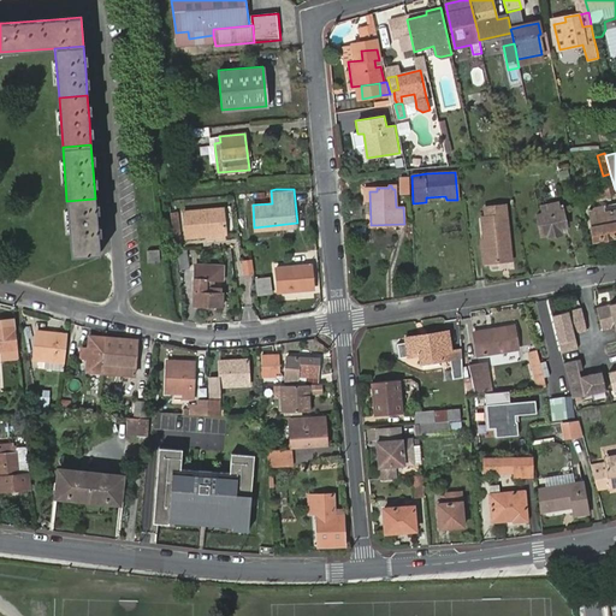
[(95,199),(66,201),(71,256),(99,254),(96,221),(95,199)]
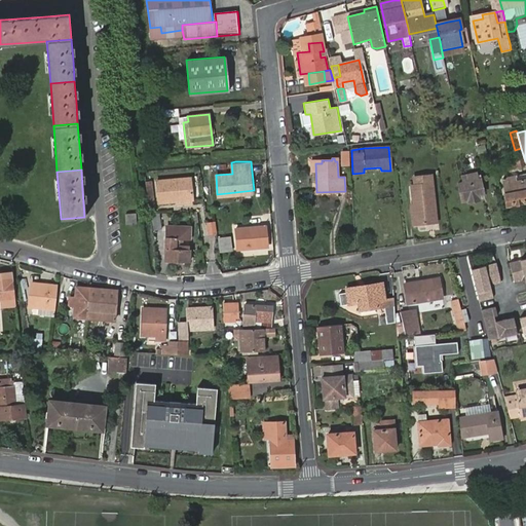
[(456,184),(460,201),(466,199),(467,202),(478,199),(477,194),(482,193),(479,179),(476,179),(475,173),(459,177),(461,183),(456,184)]
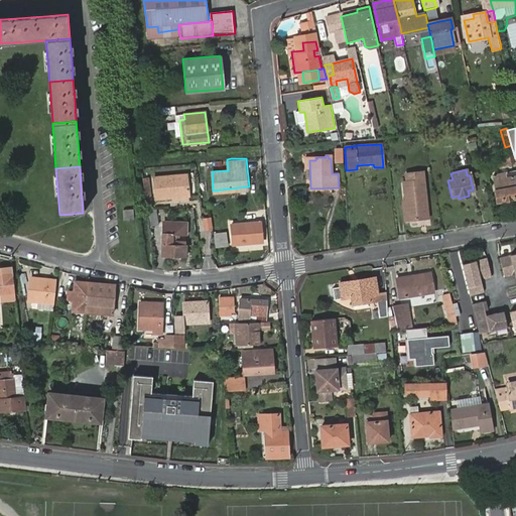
[(515,170),(501,173),(501,175),(503,177),(506,177),(506,178),(515,175),(515,170)]
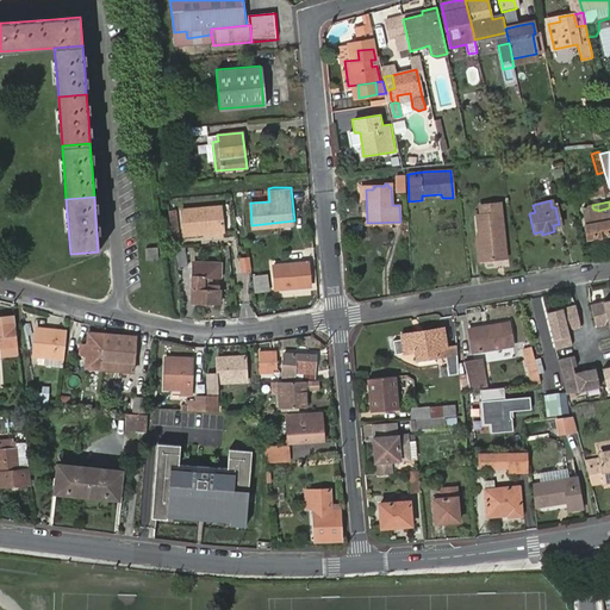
[(477,216),(479,240),(481,240),(484,261),(505,259),(499,204),(479,206),(480,216),(477,216)]
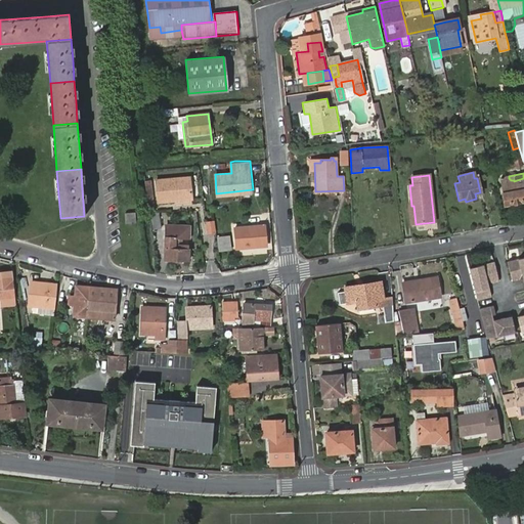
[(174,200),(190,199),(188,176),(156,179),(157,202),(174,200)]
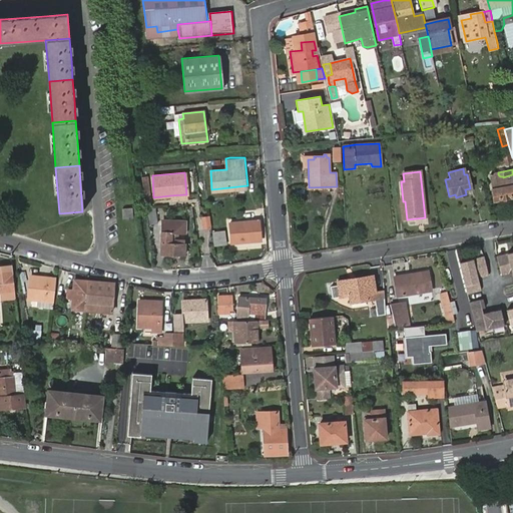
[(498,174),(498,172),(489,174),(492,188),(491,188),(494,200),(498,199),(499,201),(512,198),(512,197),(512,196),(512,174),(503,177),(503,176),(500,176),(498,174)]
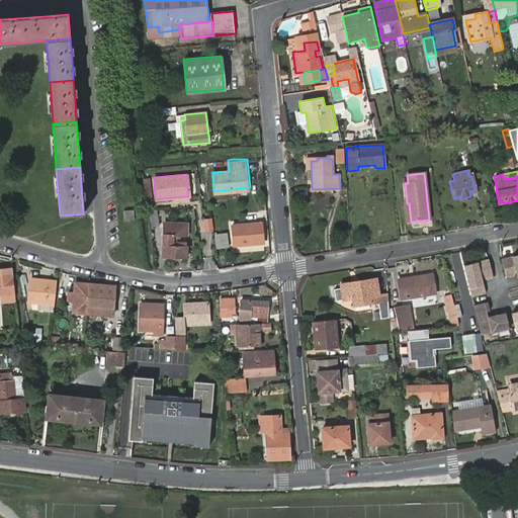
[(123,209),(124,221),(134,220),(133,209),(123,209)]
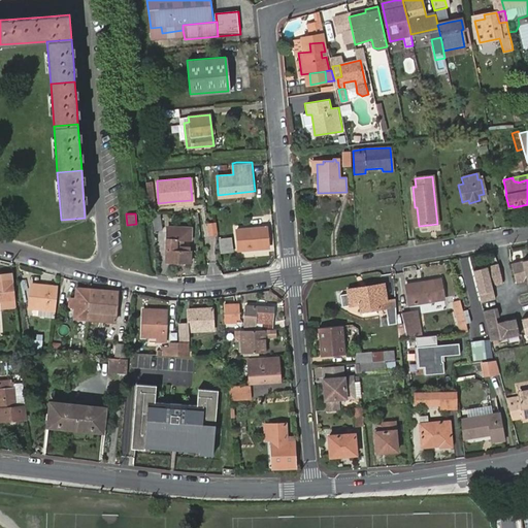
[(154,215),(151,215),(154,231),(162,229),(160,213),(154,215)]
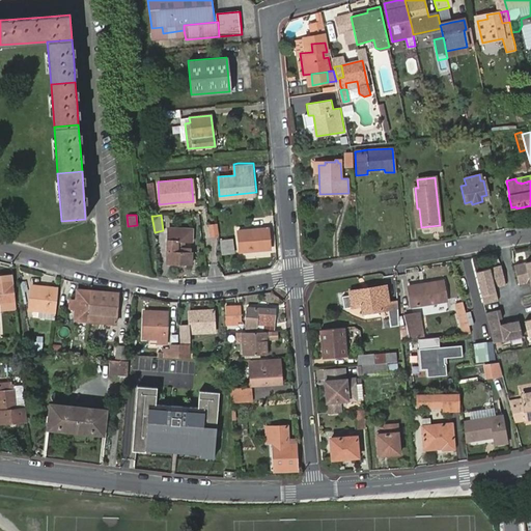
[(218,223),(208,224),(210,239),(220,238),(218,223)]
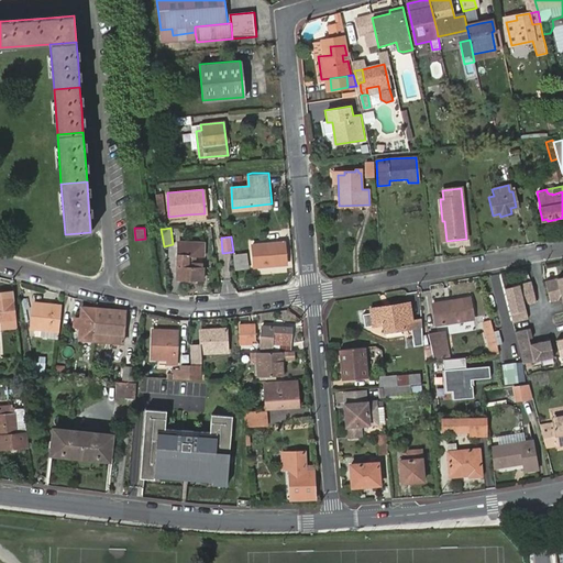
[(285,240),(252,243),(254,266),(287,264),(285,240)]
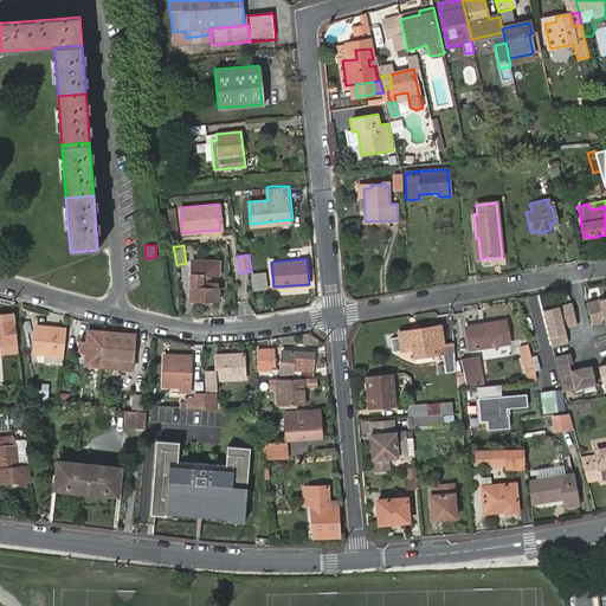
[(219,260),(191,259),(189,300),(218,302),(219,287),(218,282),(207,281),(207,275),(218,276),(219,260)]
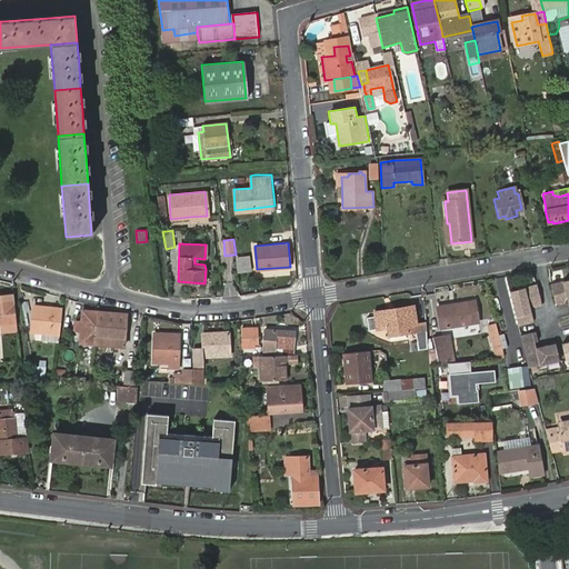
[(248,255),(237,256),(239,272),(250,271),(248,255)]
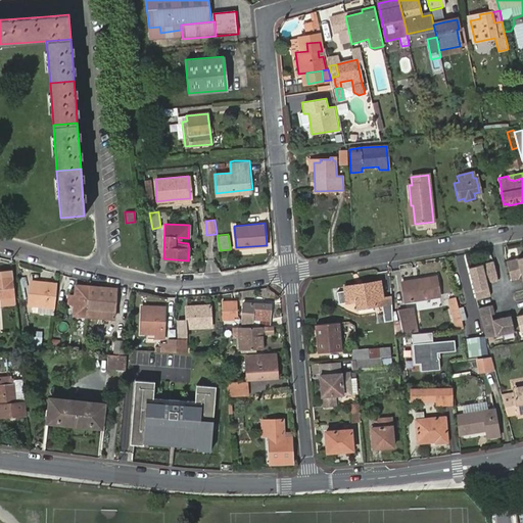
[(522,256),(504,262),(509,281),(517,279),(516,277),(519,276),(522,288),(522,256)]
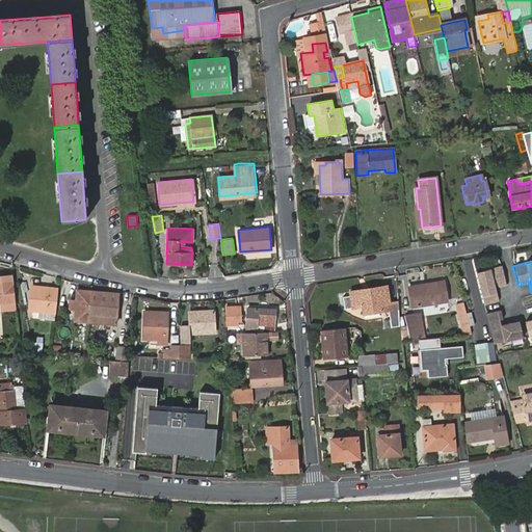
[(502,264),(474,271),(483,303),(500,299),(496,285),(499,284),(500,286),(507,284),(502,264)]
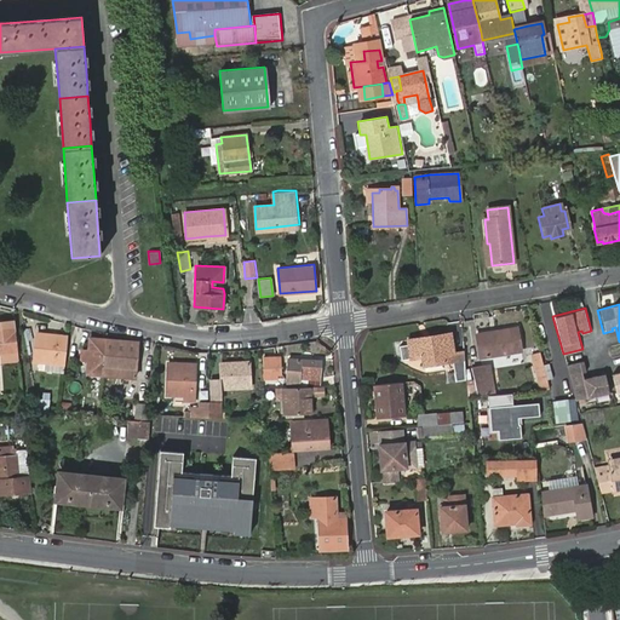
[(18,351),(15,320),(0,321),(0,354),(1,354),(18,351)]
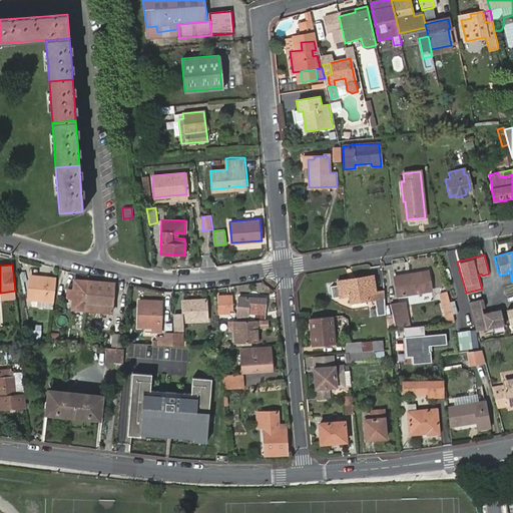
[(393,278),(397,297),(431,290),(428,271),(393,278)]
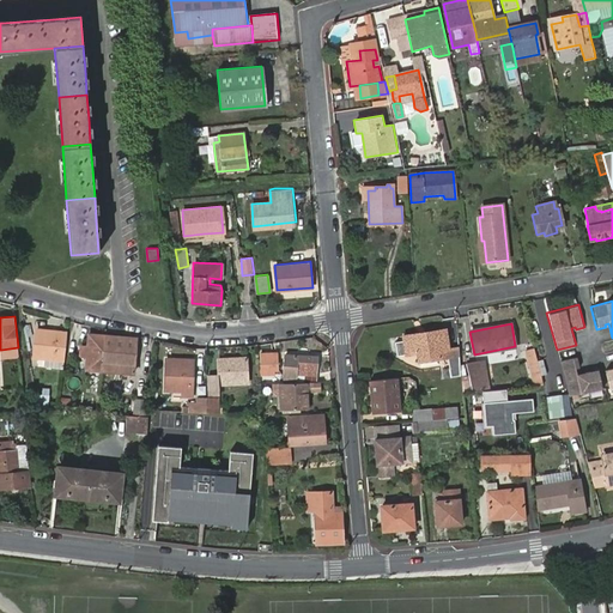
[(64,371),(68,333),(38,331),(35,359),(46,360),(46,369),(64,371)]
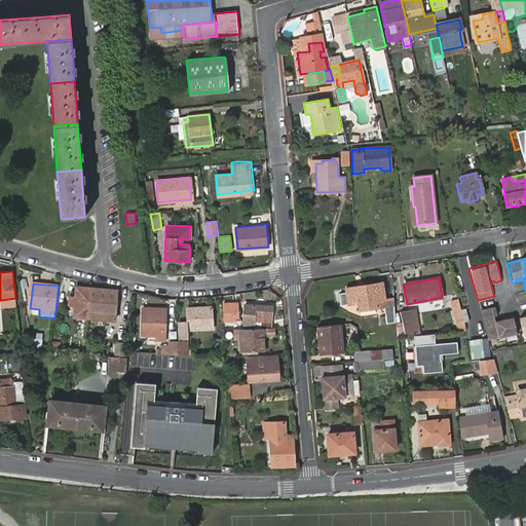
[(345,294),(348,307),(360,305),(361,311),(385,307),(386,316),(381,317),(381,326),(396,324),(393,299),(384,301),(381,284),(364,287),(365,291),(345,294)]
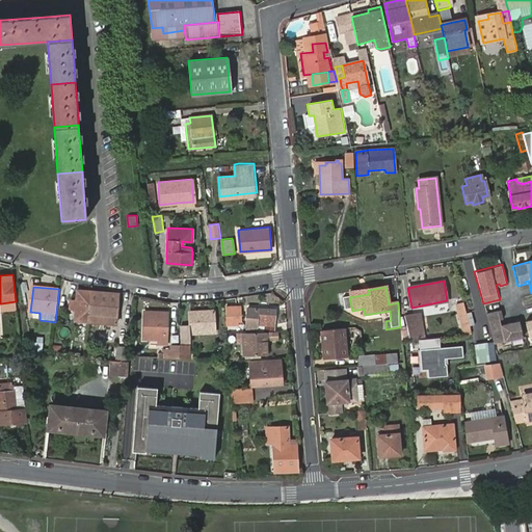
[(98,317),(114,318),(117,294),(77,289),(76,300),(71,300),(70,309),(75,310),(74,320),(97,322),(98,317)]
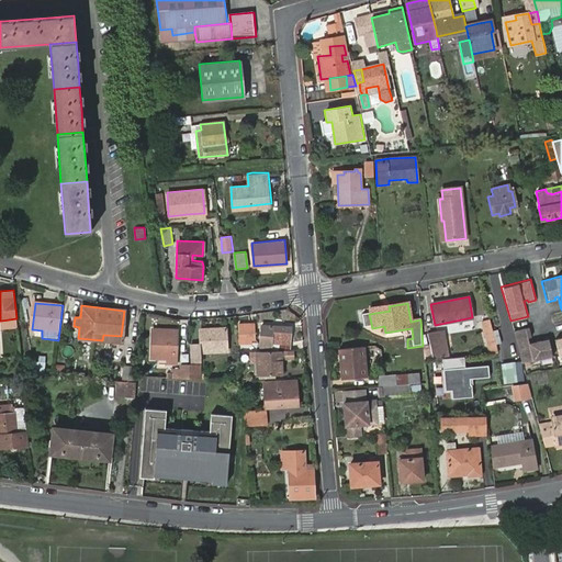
[(17,318),(1,321),(2,329),(17,327),(17,318)]
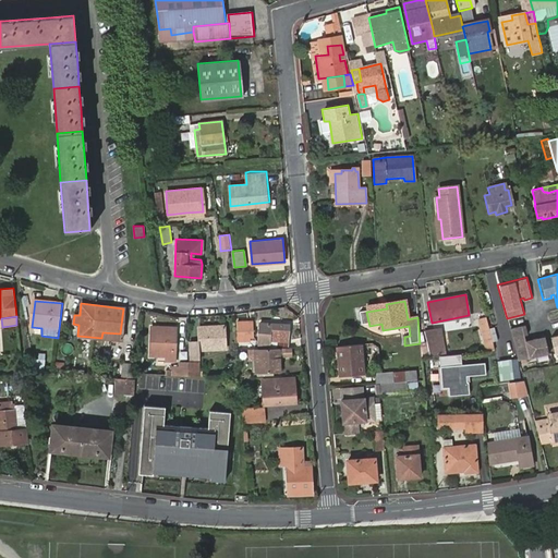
[(494,351),(485,317),(478,319),(486,351),(494,351)]
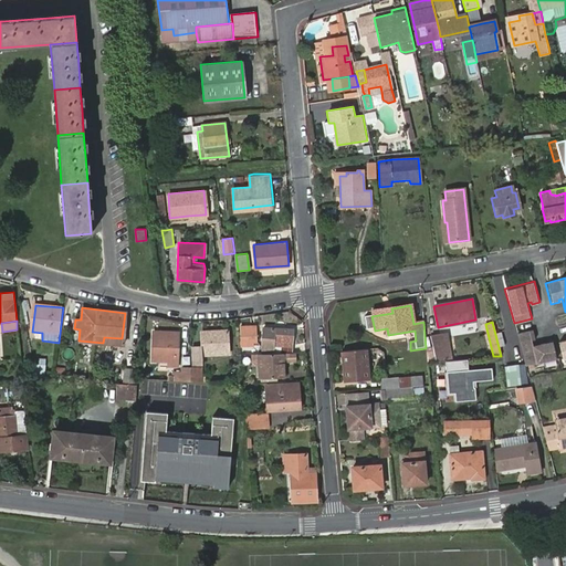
[(240,327),(241,344),(258,343),(258,327),(240,327)]
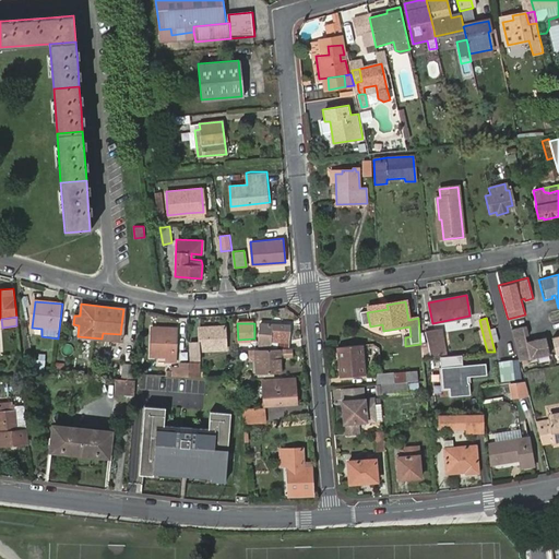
[(261,323),(259,342),(270,343),(270,339),(286,340),(288,324),(261,323)]
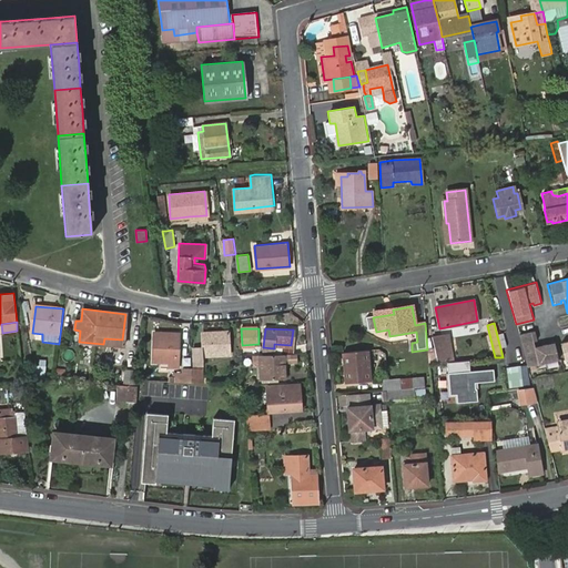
[(535,330),(519,333),(528,366),(559,359),(555,341),(535,345),(534,340),(538,340),(535,330)]
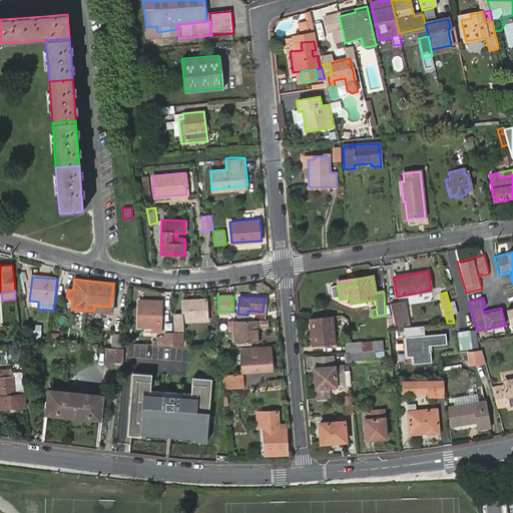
[(139,301),(138,327),(152,328),(152,332),(160,333),(161,302),(139,301)]
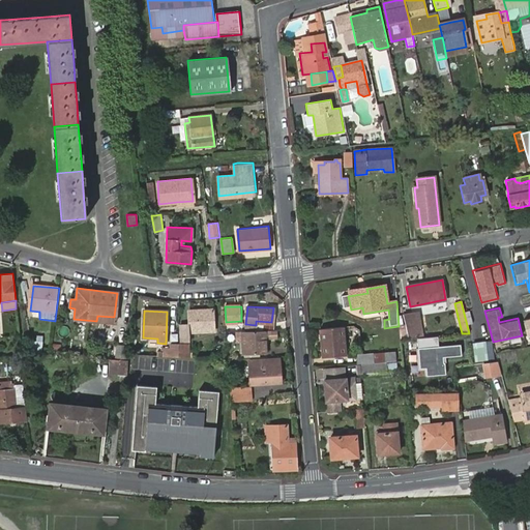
[(188,312),(189,332),(213,331),(212,311),(188,312)]
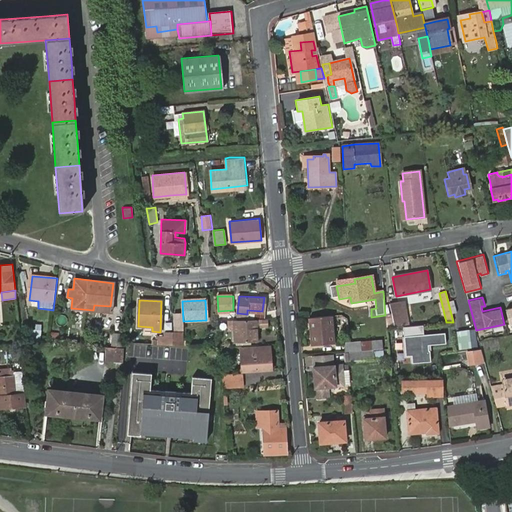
[(389,304),(394,328),(409,326),(405,301),(389,304)]
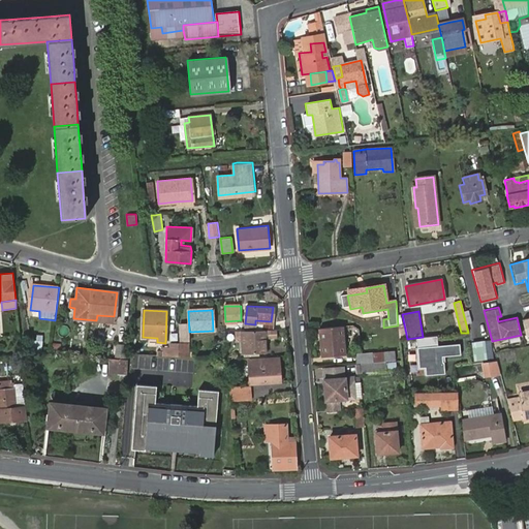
[(271,321),(255,320),(255,324),(254,331),(271,330),(271,321)]
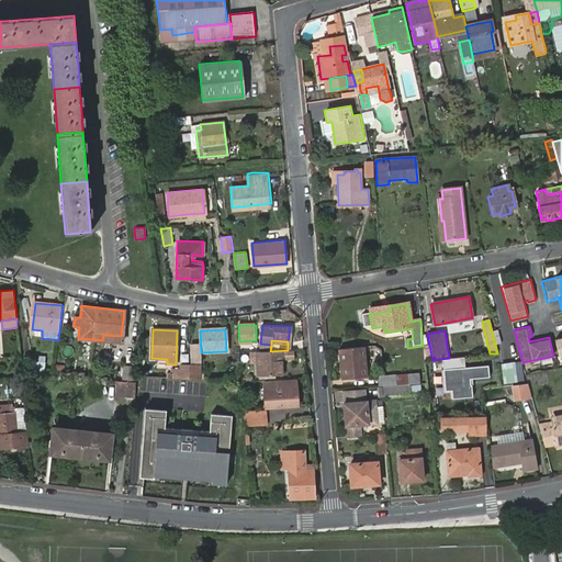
[(363,346),(338,348),(340,379),(366,377),(363,346)]
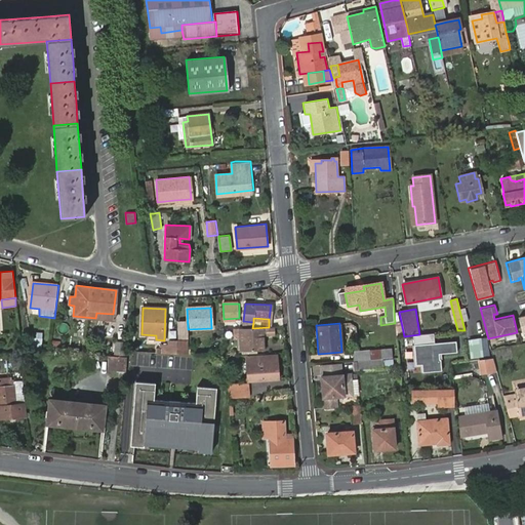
[(252,328),(233,328),(233,336),(239,336),(240,351),(266,350),(265,331),(267,330),(268,334),(274,333),(274,327),(252,328)]
